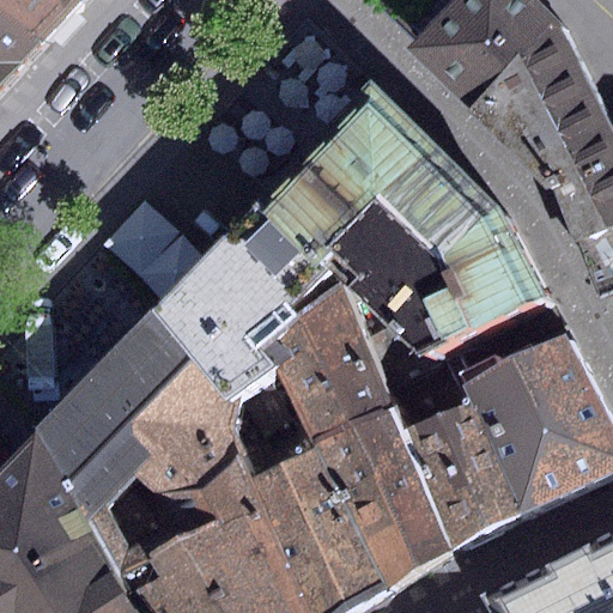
[(0,0),(0,11),(35,42),(77,0),(0,0)]
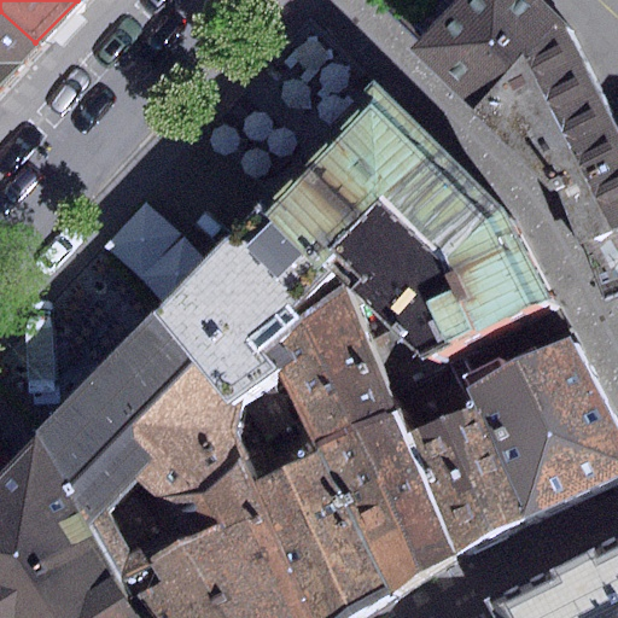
[(538,0),(456,0),(410,52),(555,193),(577,243),(617,225),(617,122),(581,35),(538,0)]
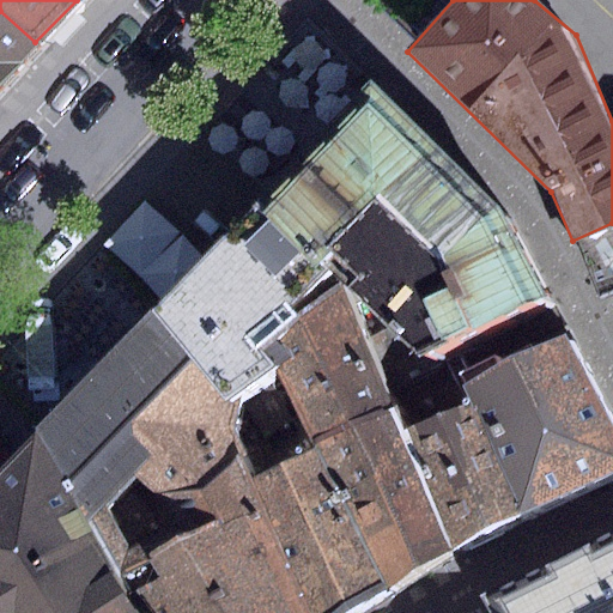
[(0,80),(35,42),(0,11),(0,80)]
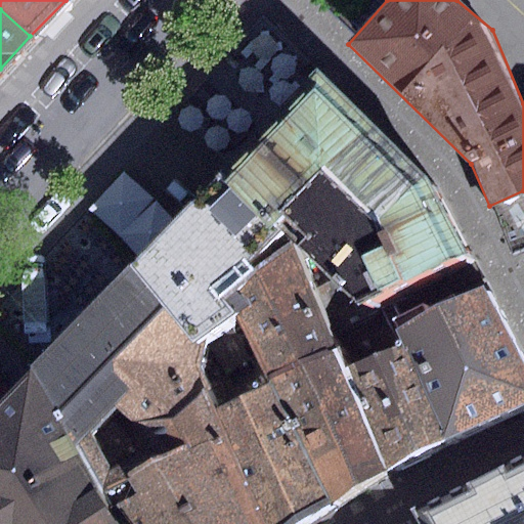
[(319,82),(219,173),(274,224),(280,230),(356,303),(468,258),(431,182),(420,173),(319,82)]
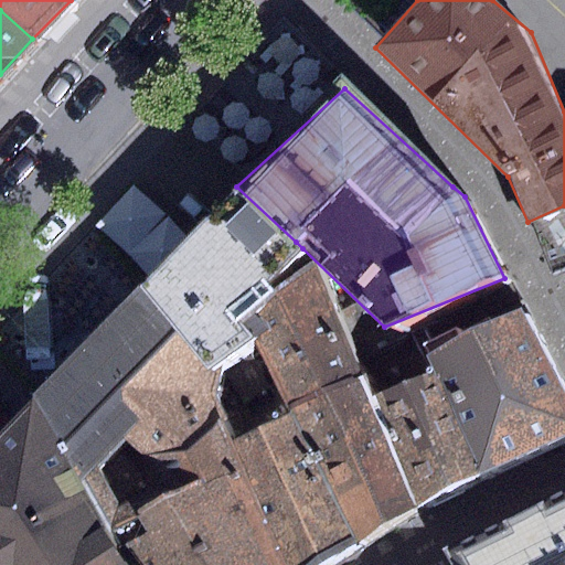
[(236,187),(137,288),(208,369),(251,337),(237,319),(274,290),(266,283),(302,248),(296,242),(236,187)]
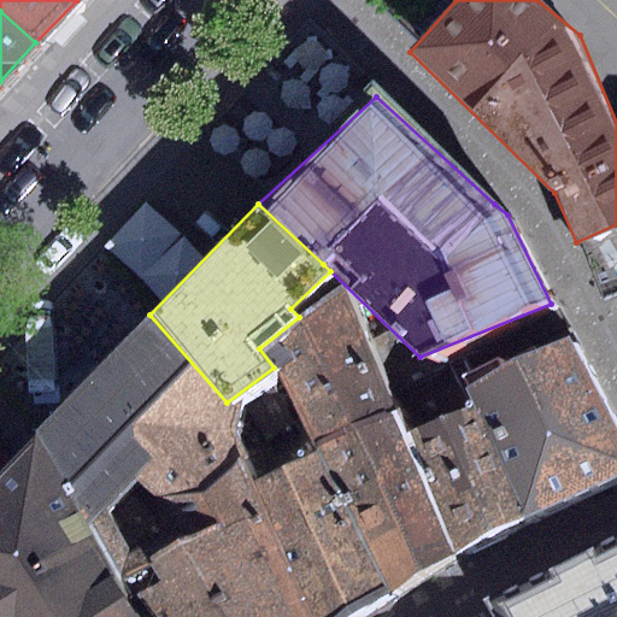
[(616,224),(576,242),(600,298),(616,293),(616,224)]
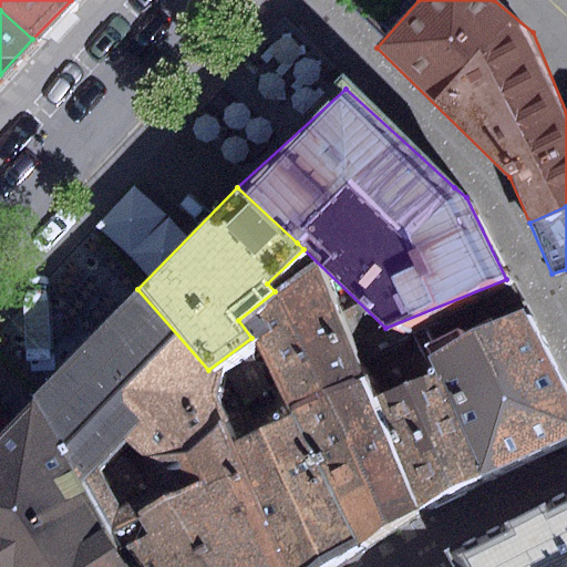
[(357,547),(418,508),(374,399),(350,344),(303,249),(267,284),(275,291),(238,320),(251,338),(291,418),(357,547)]
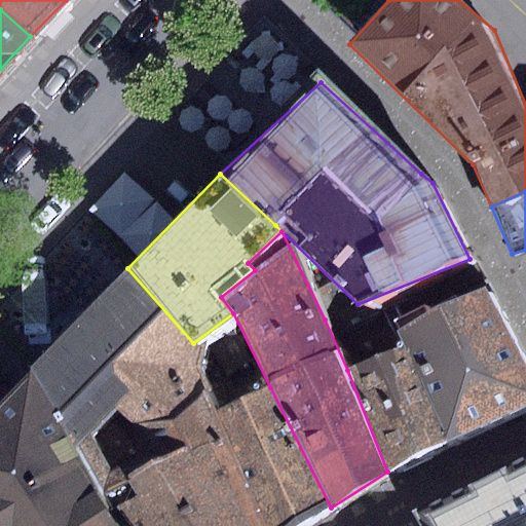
[(127,268),(26,370),(77,444),(91,430),(117,409),(144,453),(149,461),(221,434),(197,367),(193,343),(127,268)]
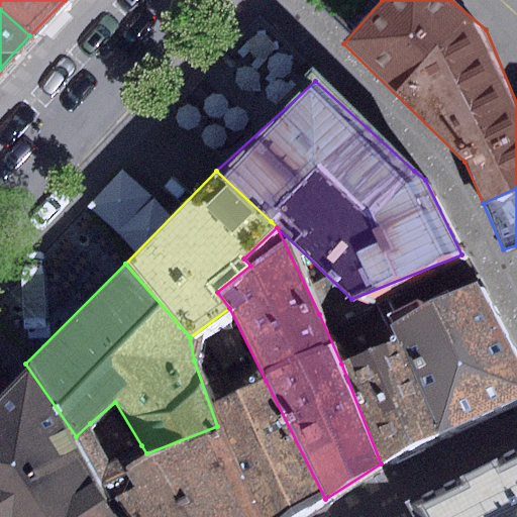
[(516,364),(475,283),(390,325),(397,340),(443,435),(516,399),(516,364)]
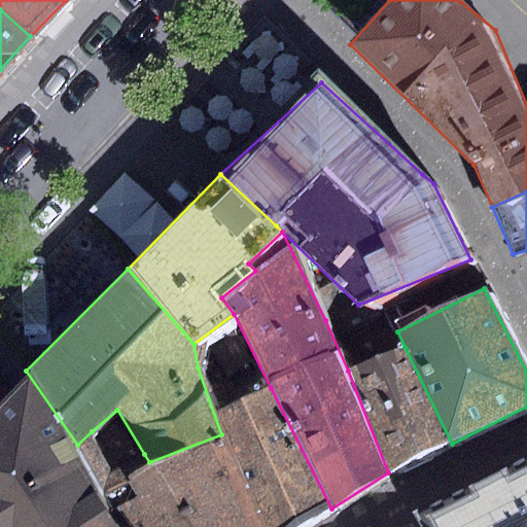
[(388,472),(452,444),(405,347),(348,371),(388,472)]
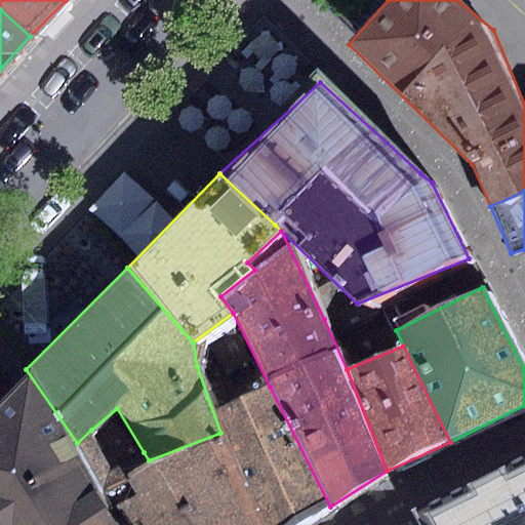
[(26,369),(0,396),(0,524),(129,524),(77,443),(26,369)]
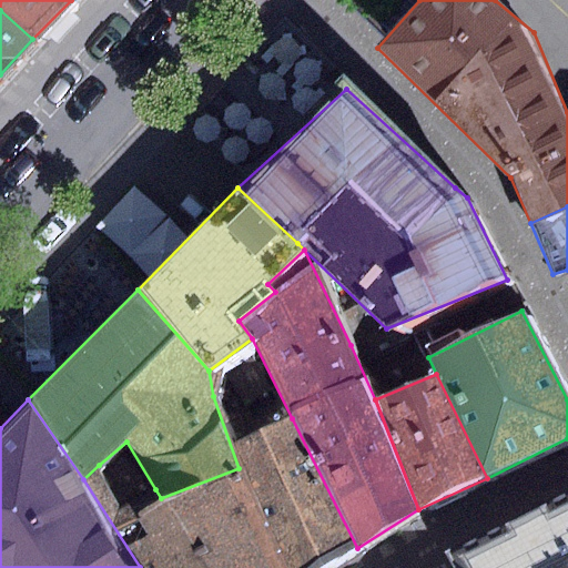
[(285,567),(326,567),(357,548),(292,418),(232,442),(239,468),(285,567)]
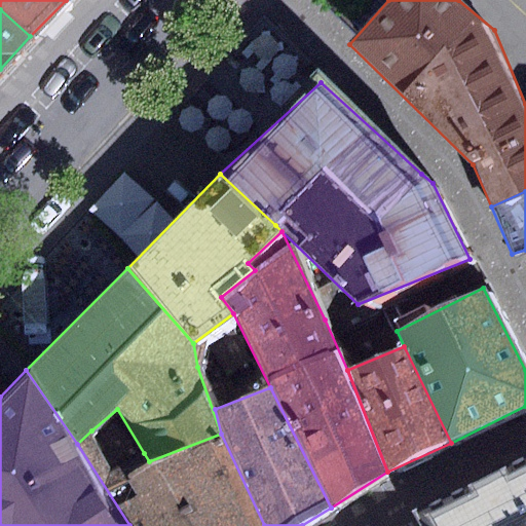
[(264,525),(221,434),(149,461),(144,453),(116,467),(91,430),(77,444),(129,525),(264,525)]
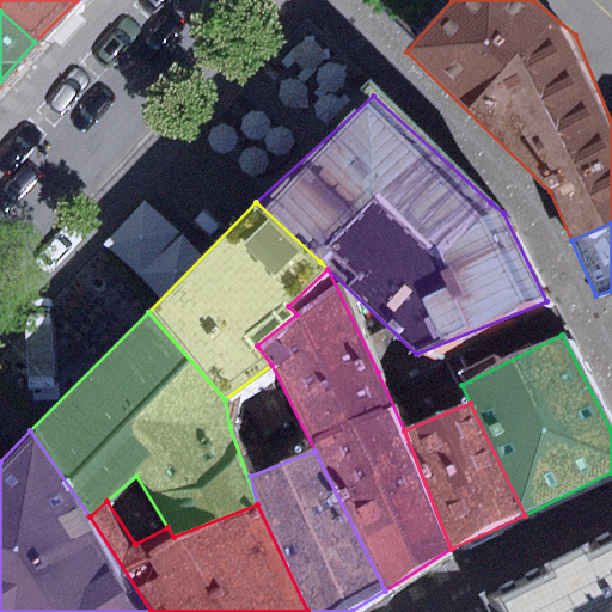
[(611,611),(611,538),(495,598),(501,611),(611,611)]
